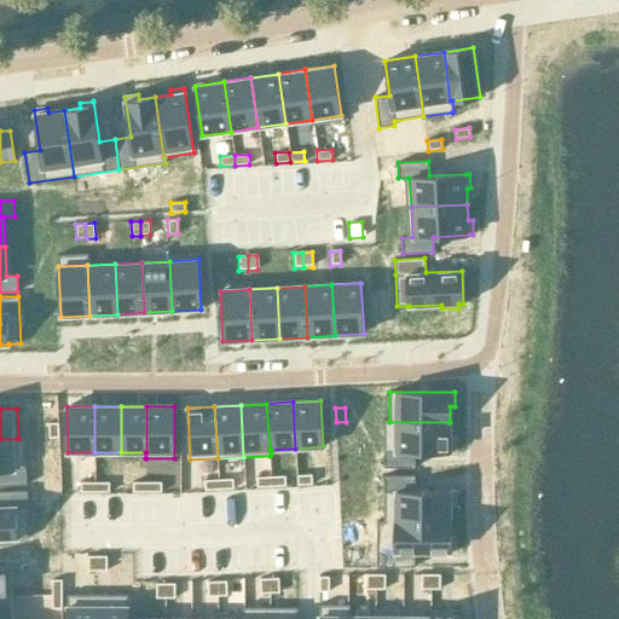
[(389,421),(383,421),(383,422),(383,468),(415,468),(415,452),(455,452),(456,438),(451,438),(450,422),(389,422),(389,421)]
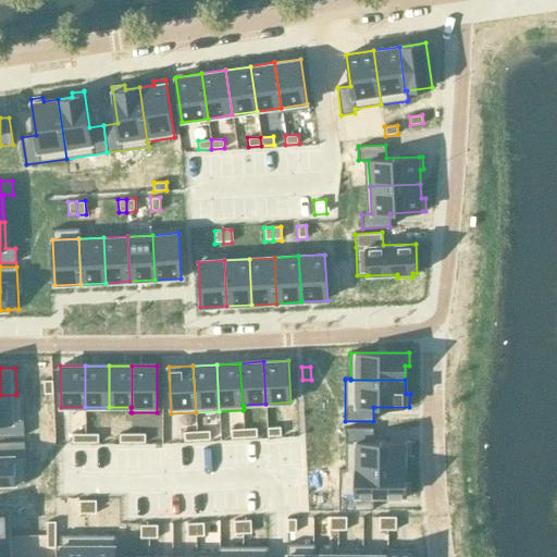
[(52,381),(44,381),(45,394),(53,393),(52,381)]
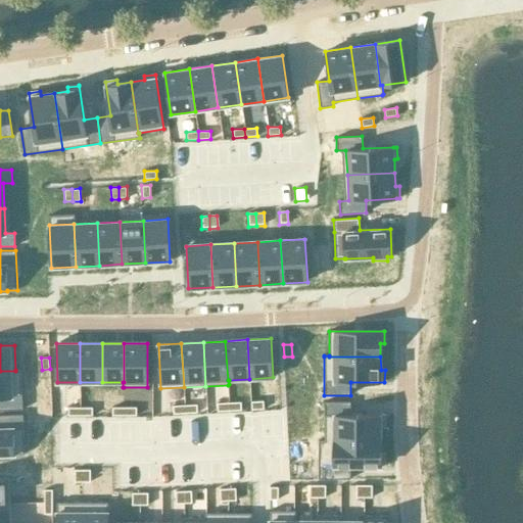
[(0,410),(22,410),(20,371),(20,370),(15,370),(15,371),(0,371),(0,410)]
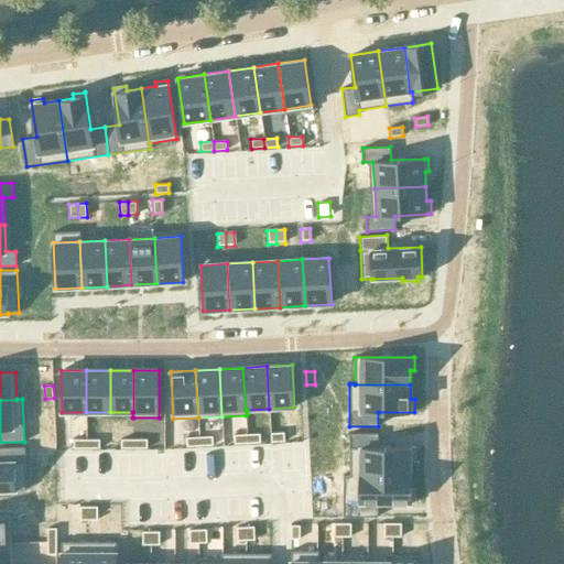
[(283,432),(270,433),(271,442),(284,441),(283,432)]
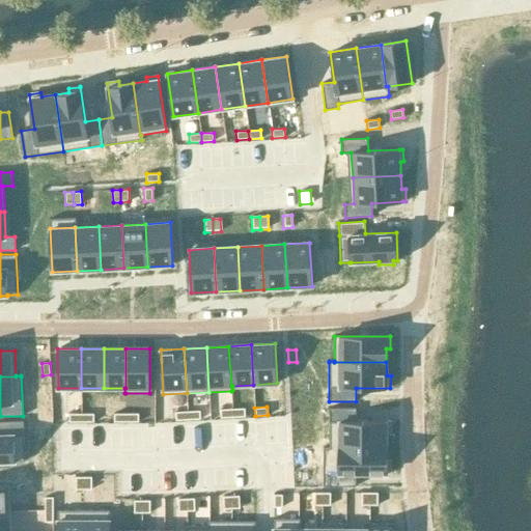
[(356,408),(329,408),(329,447),(386,447),(386,434),(390,434),(390,421),(356,421),(356,408)]
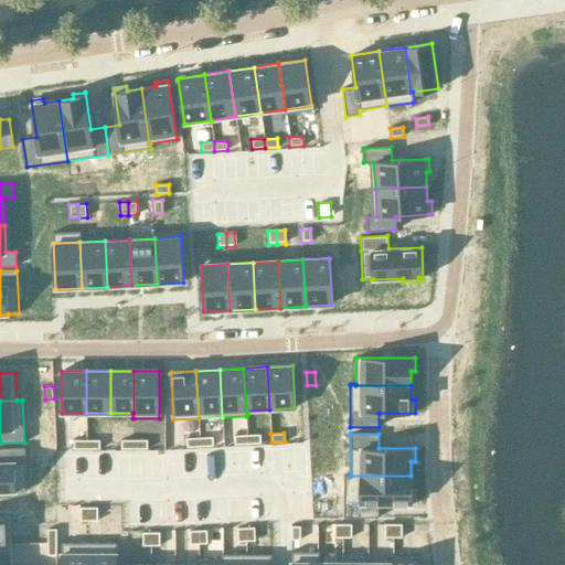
[(247,435),(234,436),(235,445),(247,444),(247,435)]
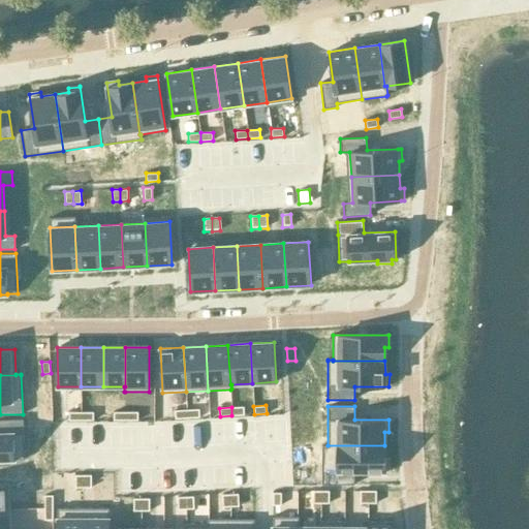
[(244,407),(231,407),(231,415),(244,415),(244,407)]
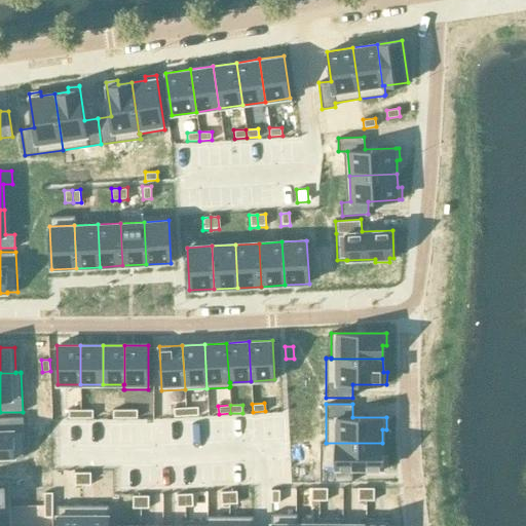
[(198,407),(186,408),(186,416),(198,415),(198,407)]
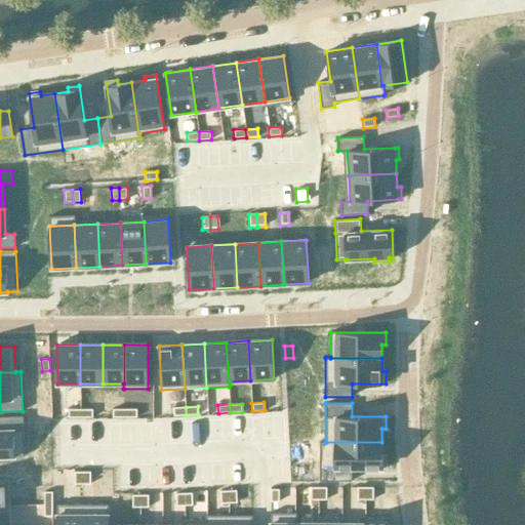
[(186,407),(173,407),(173,415),(186,415),(186,407)]
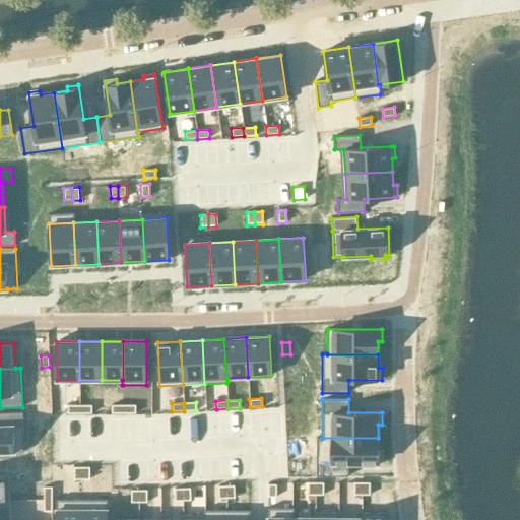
[(79,405),(68,405),(68,413),(79,413),(79,405)]
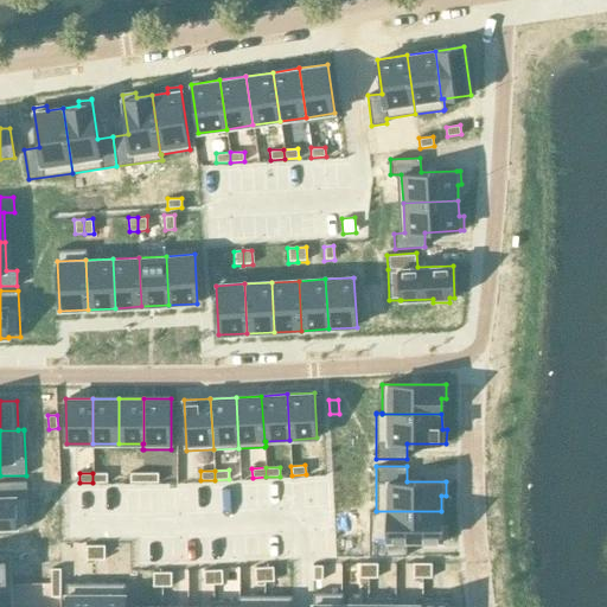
[(107,473),(93,473),(93,483),(107,483),(107,473)]
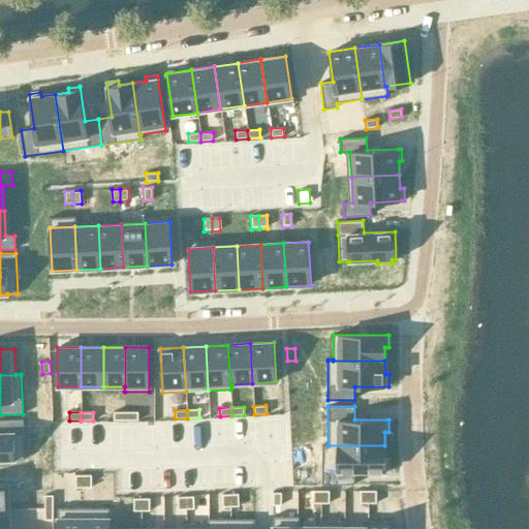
[(126,412),(114,412),(114,421),(126,421),(126,412)]
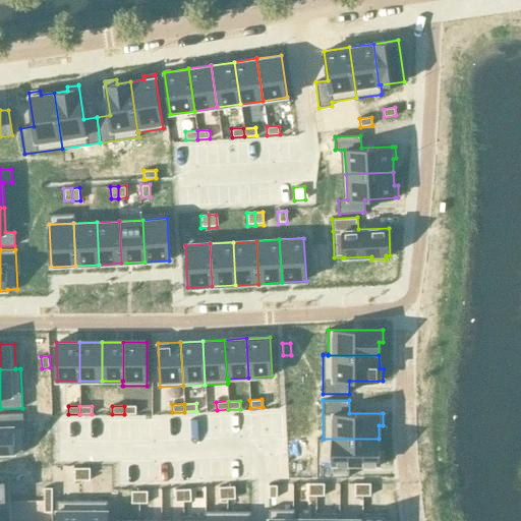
[(135,406),(124,406),(124,414),(135,414),(135,406)]
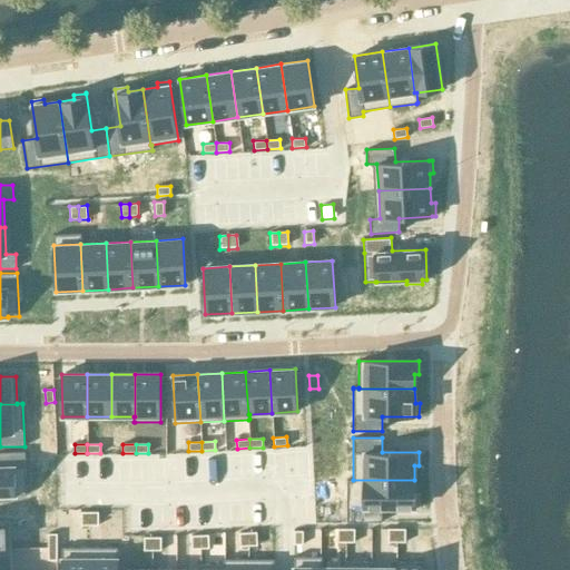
[(0,495),(27,494),(25,452),(0,452),(0,495)]
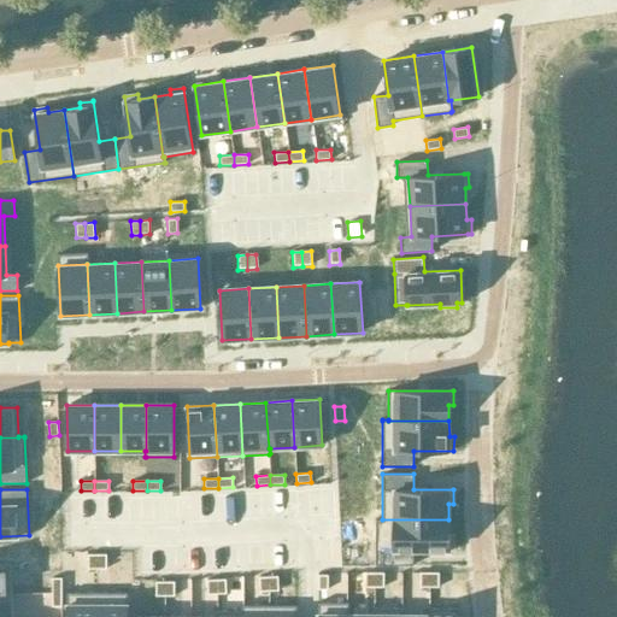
[(448,519),(382,519),(382,565),(413,565),(413,550),(453,550),(453,536),(448,536),(448,519)]
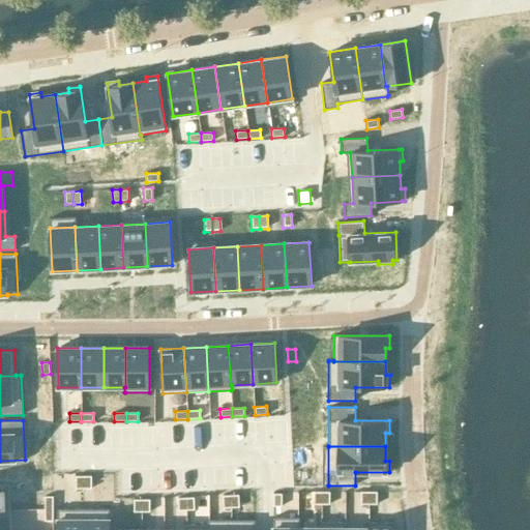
[(8,484),(0,484),(0,510),(9,510),(8,484)]
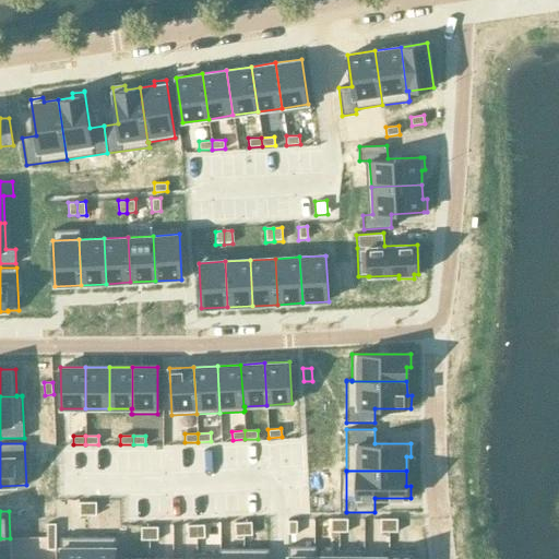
[(297,521),(288,521),(288,534),(297,534),(297,521)]
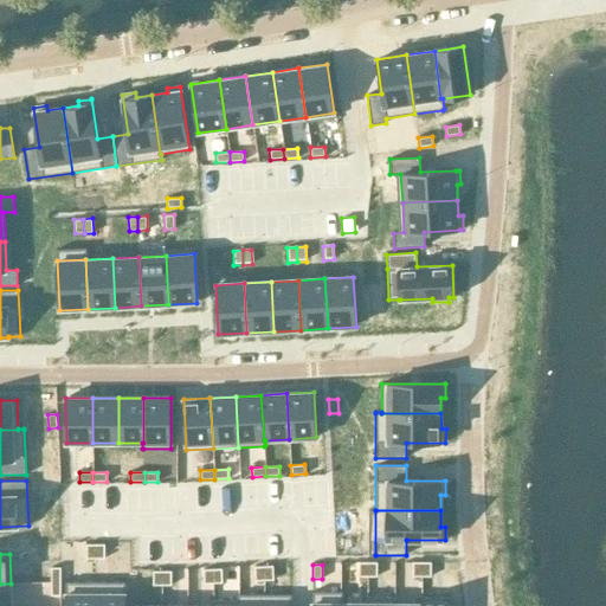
[(263,566),(255,567),(255,581),(264,580),(263,566)]
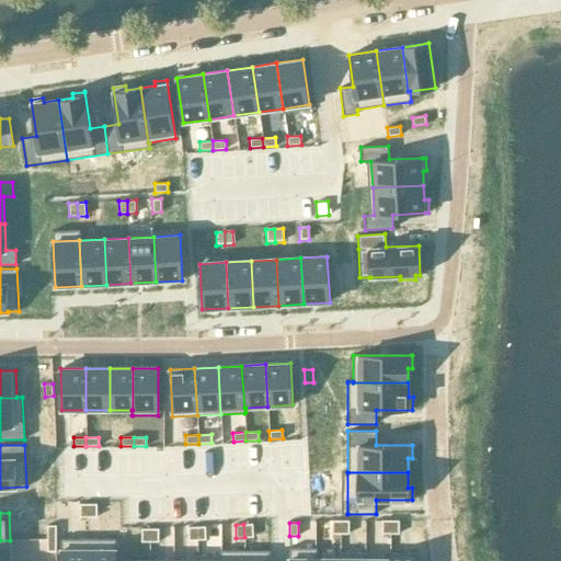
[(252,524),(243,524),(244,537),(253,537),(252,524)]
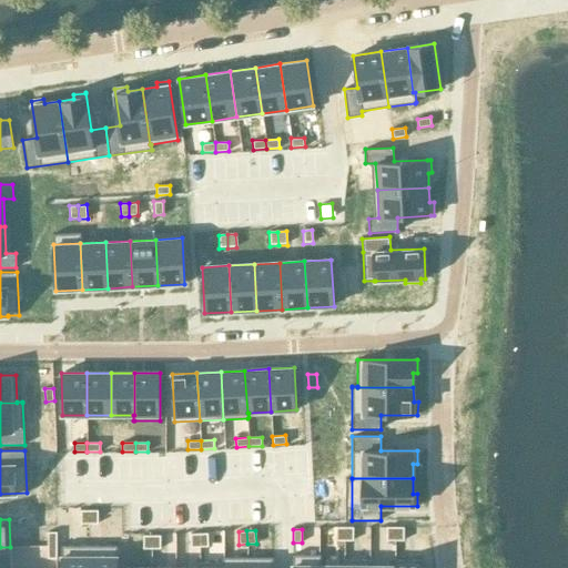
[(57,533),(48,531),(48,545),(57,545),(57,533)]
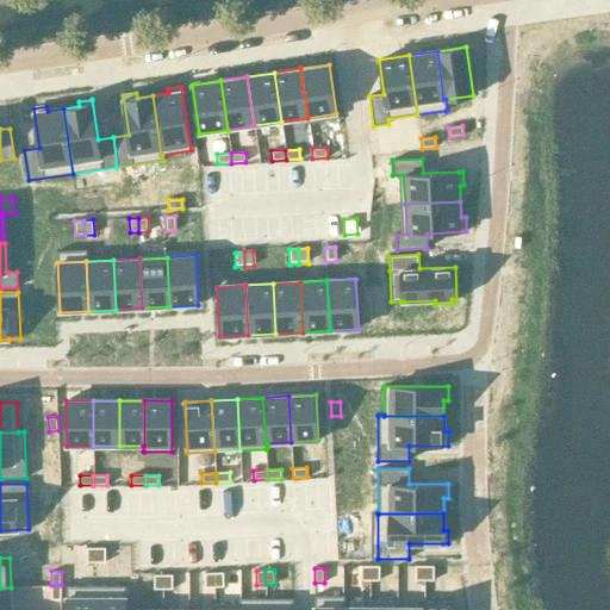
[(223,572),(213,573),(215,587),(224,586),(223,572)]
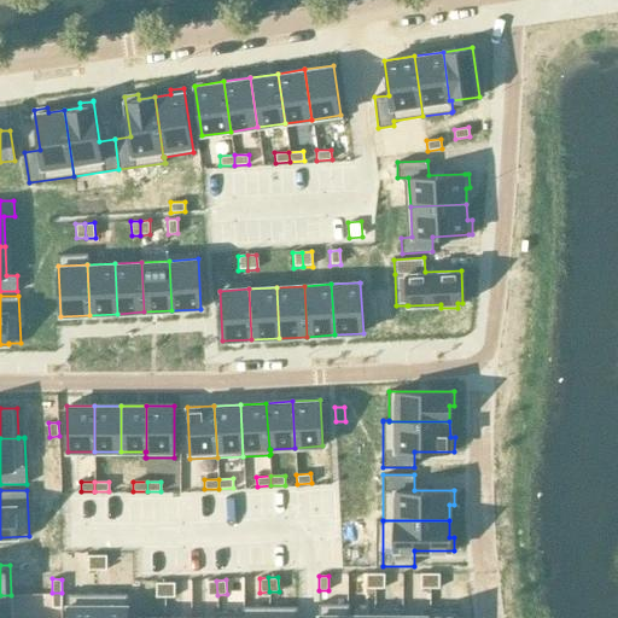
[(216,581),(208,581),(208,595),(217,595),(216,581)]
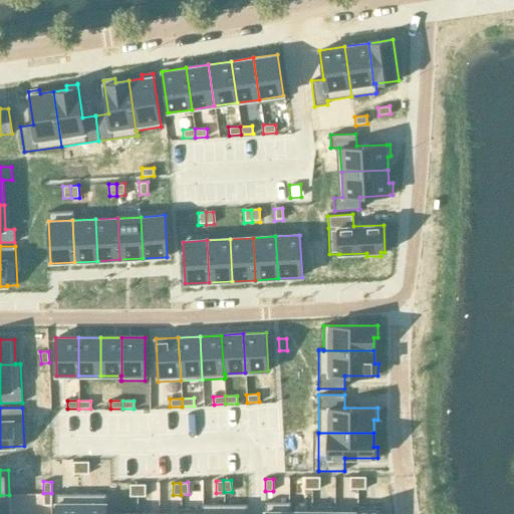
[(51,493),(43,493),(43,505),(51,505),(51,493)]
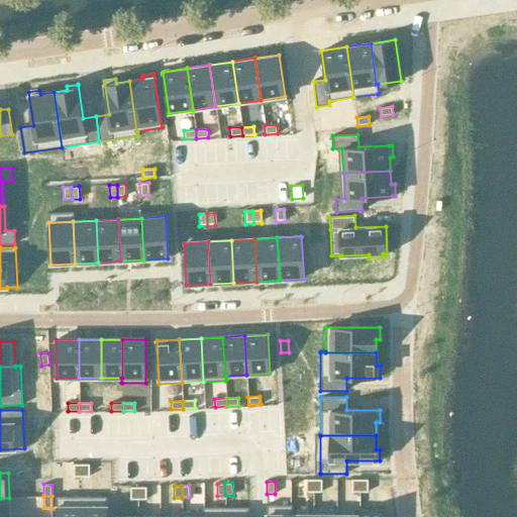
[(81,516),(81,497),(56,497),(56,516),(81,516)]
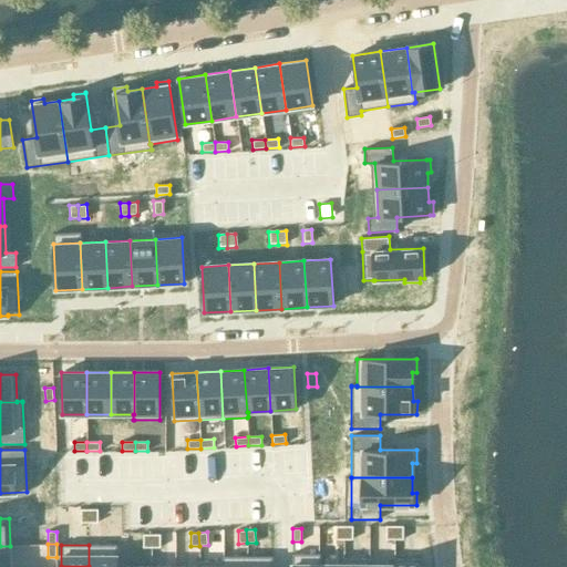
[(116,566),(116,545),(89,545),(89,566),(116,566)]
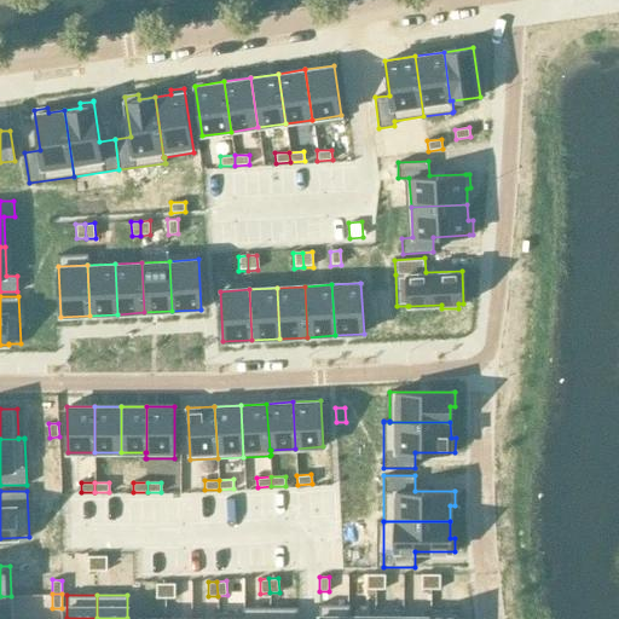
[(11,618),(11,596),(0,596),(0,618),(11,618)]
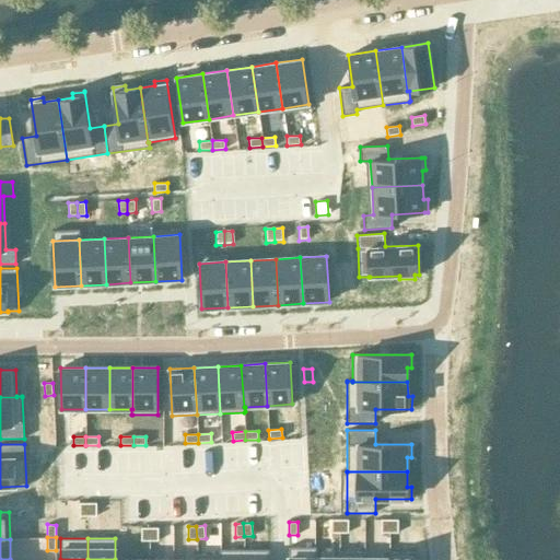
[(315,547),(289,547),(288,559),(314,559),(315,558),(316,558),(316,547),(315,547)]
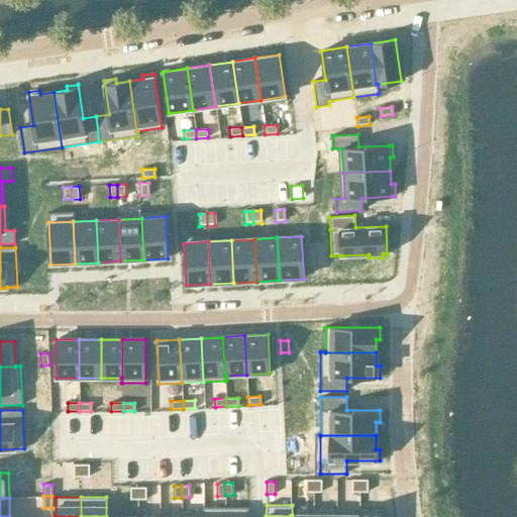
[(203,507),(202,507),(202,512),(203,512),(203,516),(225,516),(225,507),(203,507)]
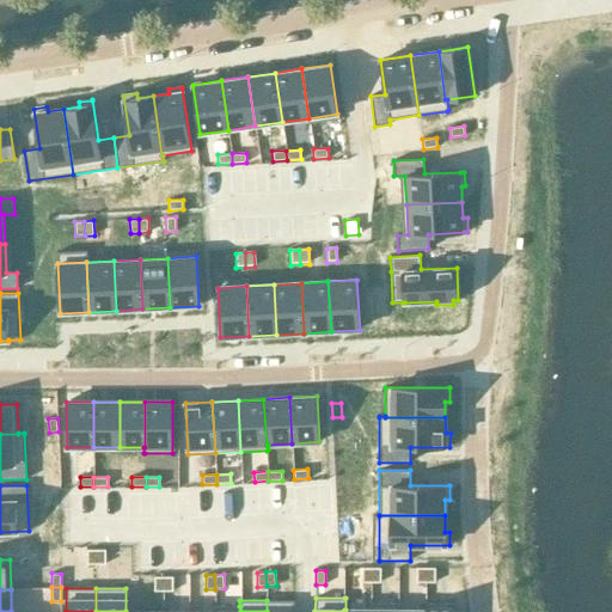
[(293,611),(294,600),(267,600),(267,611),(293,611)]
